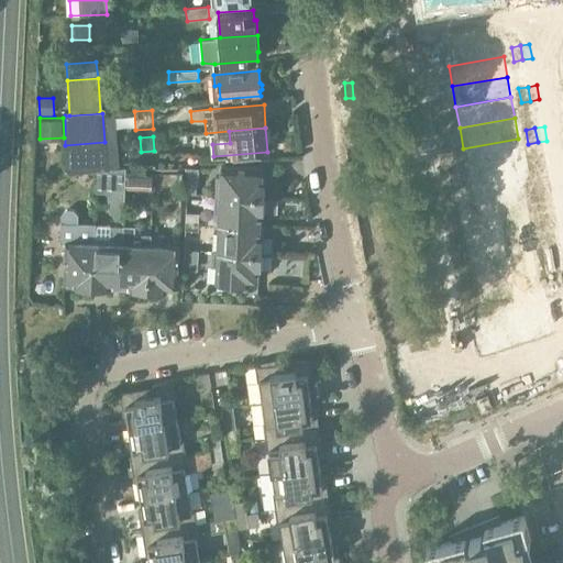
[(518,139),(463,148),(466,168),(521,158),(518,139)]
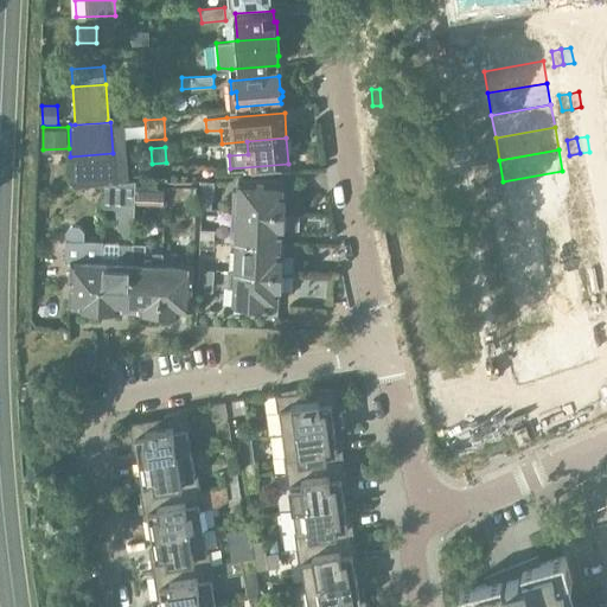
[(70,157),(70,186),(104,183),(115,181),(113,153),(70,157)]
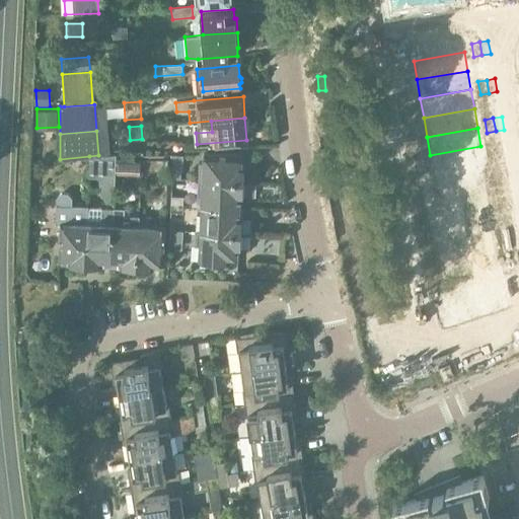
[(187,143),(186,133),(170,134),(168,136),(168,143),(187,143)]
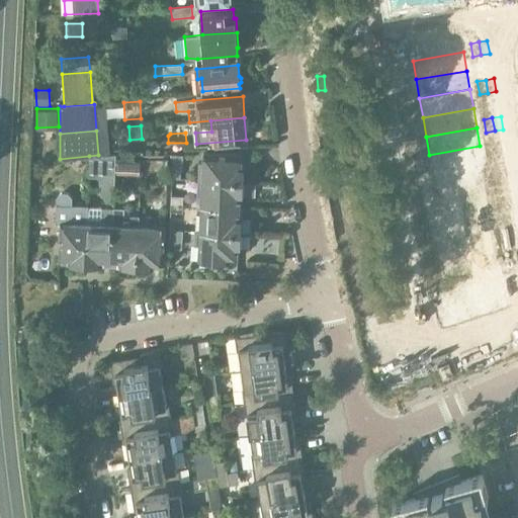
[(480,146),(429,155),(433,172),(433,174),(476,166),(476,168),(484,166),(480,146)]
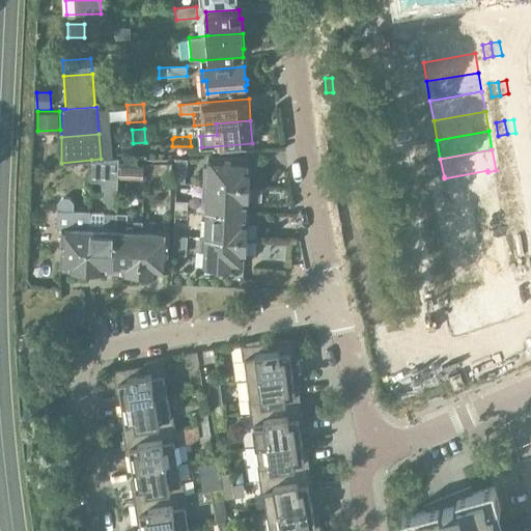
[(207,184),(250,186),(251,168),(248,168),(249,159),(210,157),(207,184)]
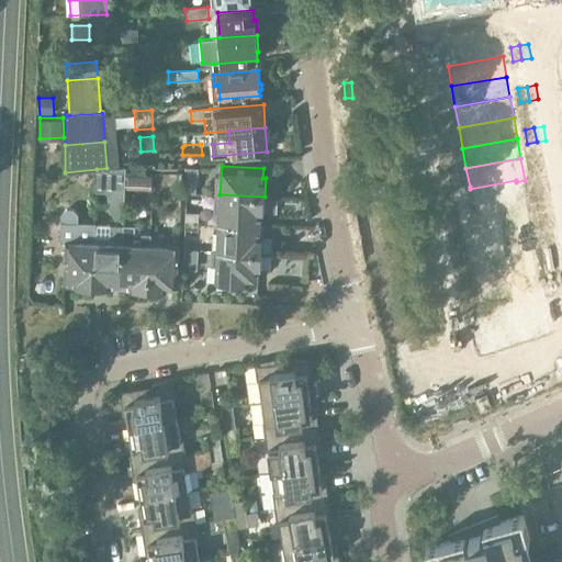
[(107,168),(97,169),(96,188),(113,189),(112,204),(124,204),(124,189),(125,171),(125,167),(107,168)]
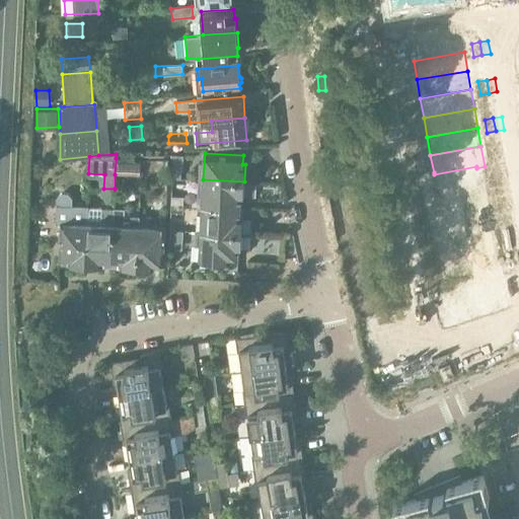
[(174,155),(173,165),(184,165),(186,155),(174,155)]
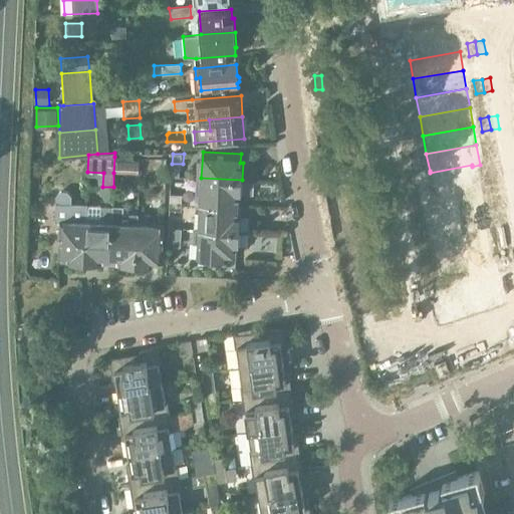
[(114,157),(113,173),(141,173),(139,155),(114,157)]
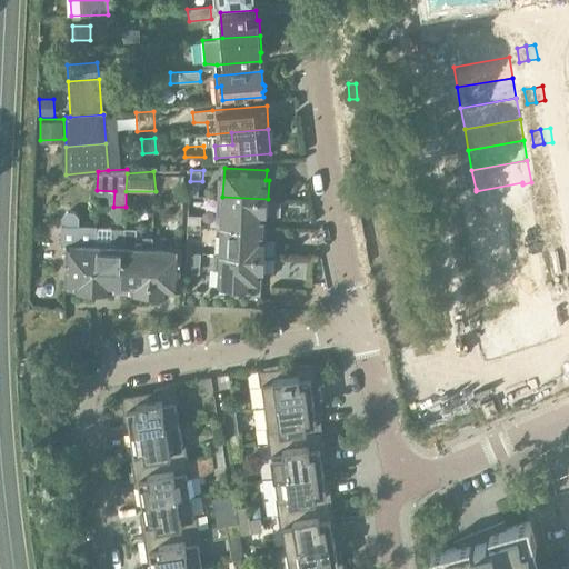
[(558,171),(548,172),(551,187),(560,186),(558,171)]
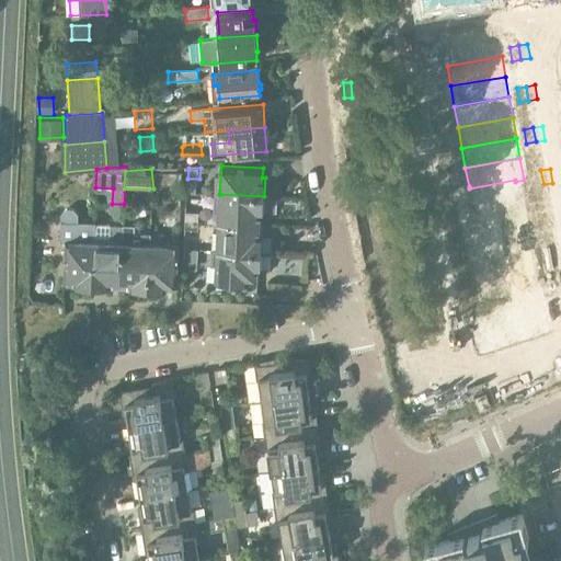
[(540,170),(531,171),(534,186),(544,184),(540,170)]
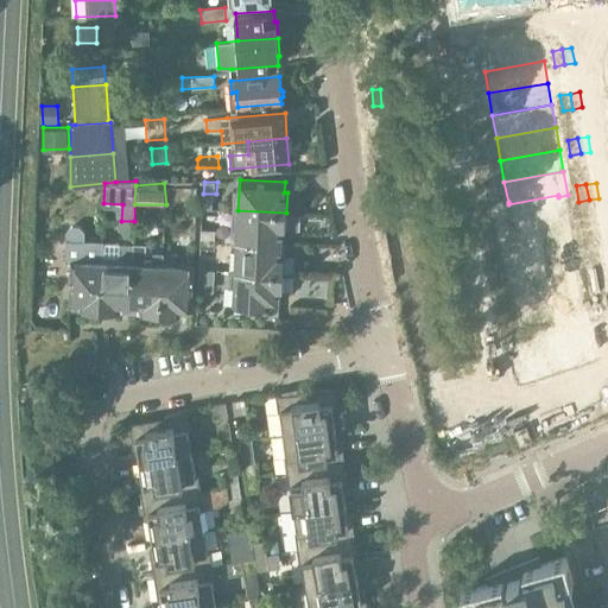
[(182,188),(181,206),(196,206),(197,206),(197,188),(196,187),(196,188),(182,188)]
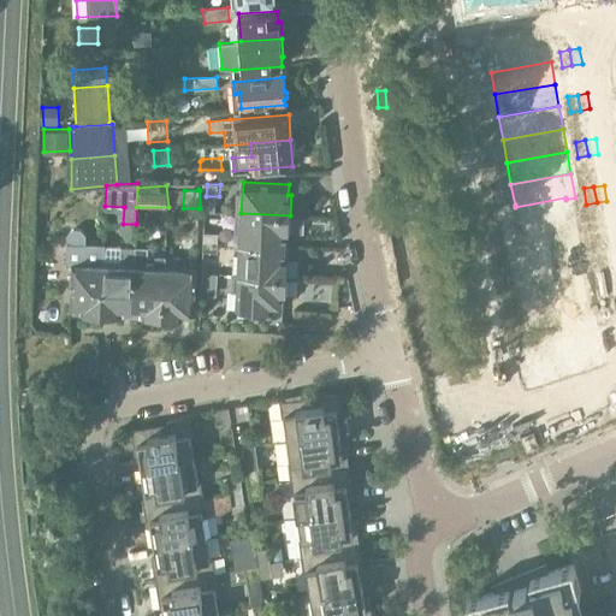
[(515,205),(505,207),(509,231),(569,220),(566,200),(566,197),(515,207),(515,205)]
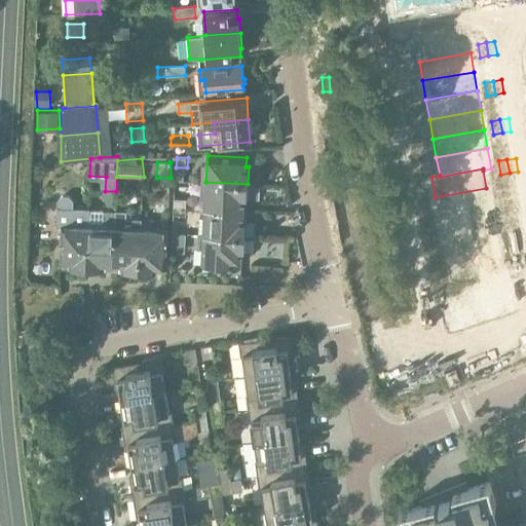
[(204,209),(245,211),(245,201),(247,201),(248,184),(205,182),(204,209)]
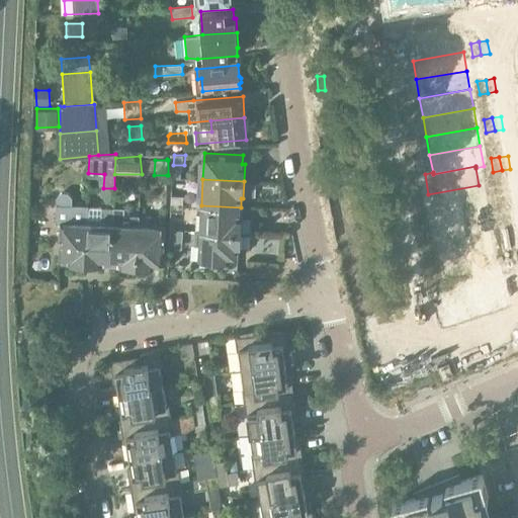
[(479,185),(428,194),(432,213),(482,204),(479,185)]
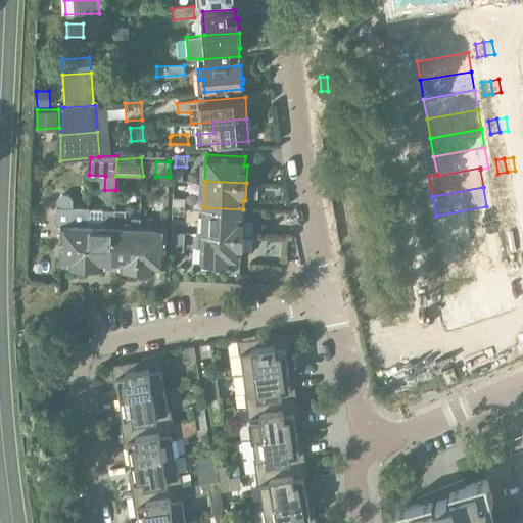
[(121,268),(138,269),(140,228),(141,218),(125,218),(125,210),(124,210),(125,193),(114,193),(113,210),(114,210),(112,266),(121,266),(121,268)]
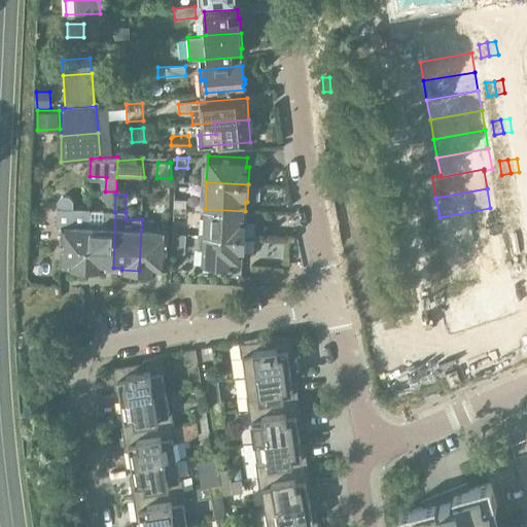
[(523,195),(515,197),(517,210),(525,209),(523,195)]
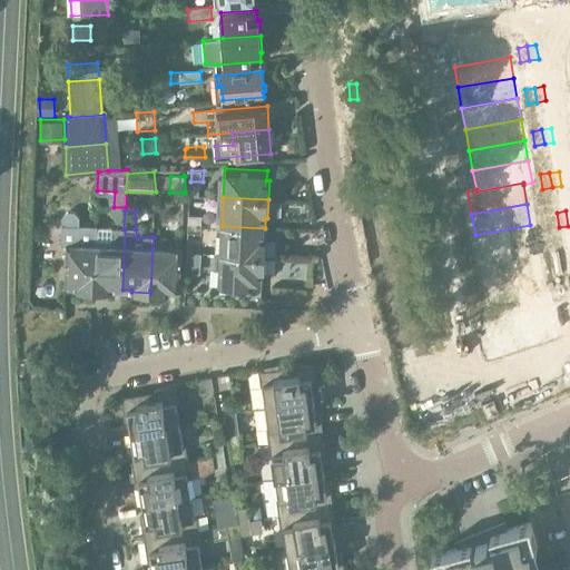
[(61,245),(62,245),(67,245),(65,287),(76,287),(75,290),(94,290),(96,245),(96,226),(79,226),(79,217),(75,212),(67,212),(62,216),(61,245)]
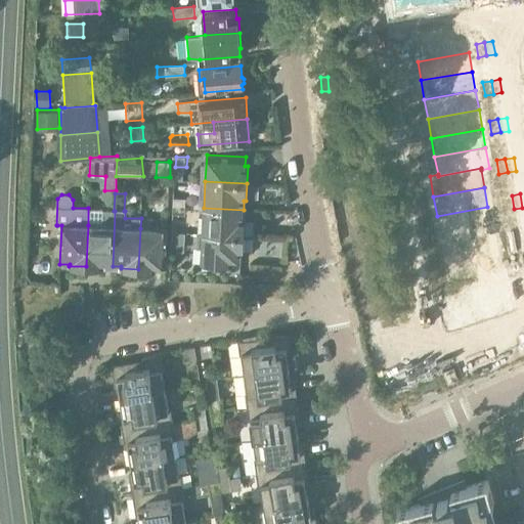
[(512,195),(503,197),(506,211),(514,209),(512,195)]
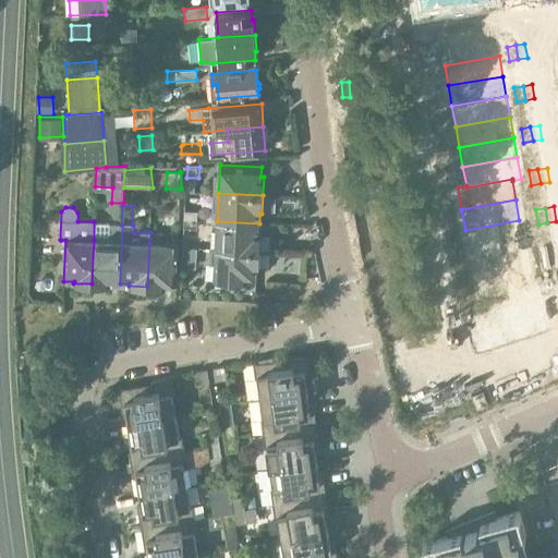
[(185,210),(184,219),(197,220),(198,211),(185,210)]
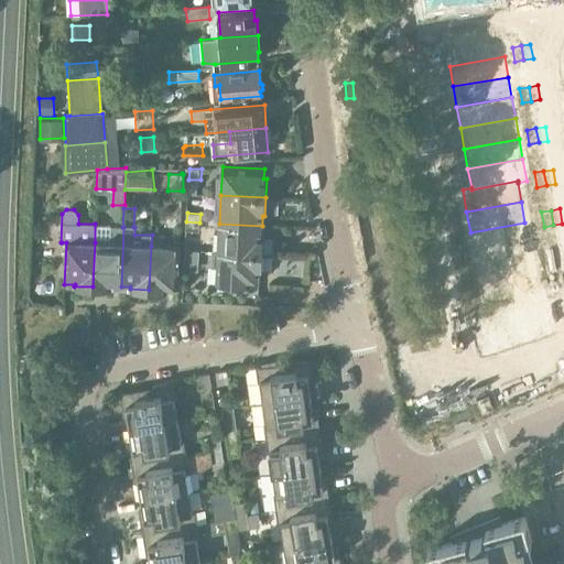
[(181,231),(182,218),(173,217),(172,230),(181,231)]
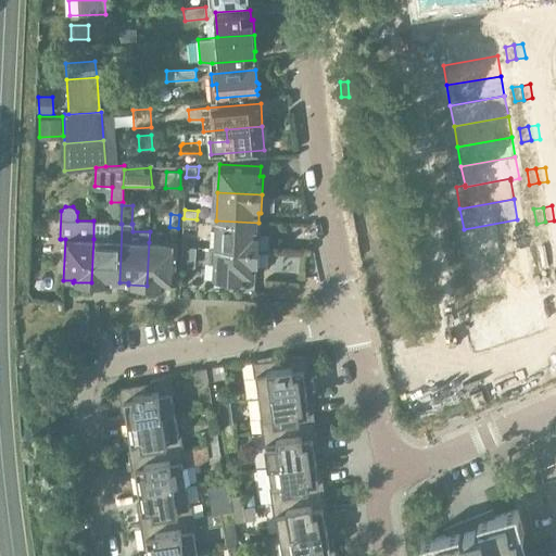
[(517,219),(464,229),(467,249),(521,240),(517,219)]
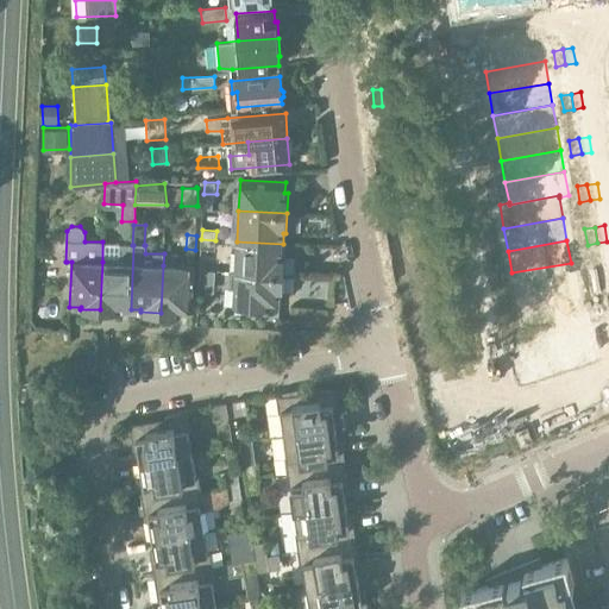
[(236,272),(284,275),(286,253),(282,253),(283,244),(237,242),(236,253),(233,252),(233,272),(236,272)]
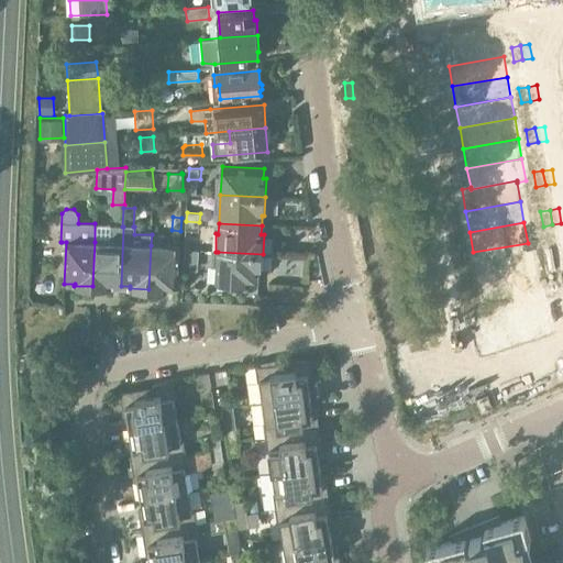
[(110,243),(95,242),(92,286),(111,287),(111,285),(121,286),(123,227),(122,227),(111,225),(110,243)]
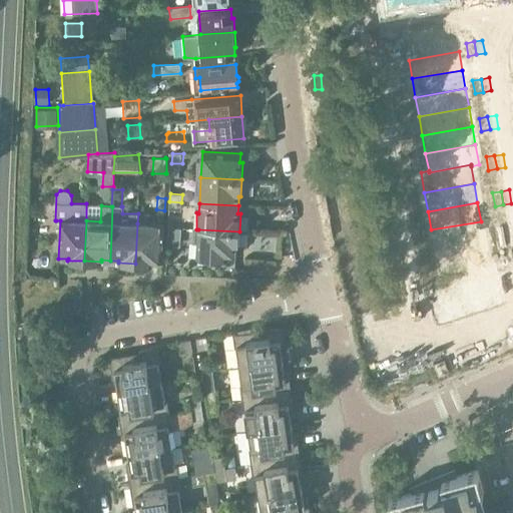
[(481,221),(431,229),(434,248),(484,239),(481,221)]
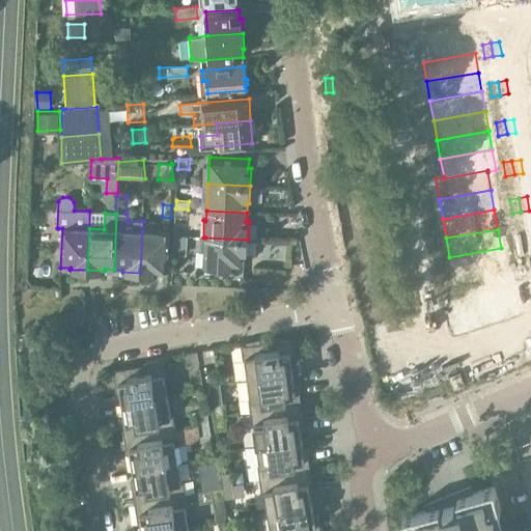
[(159,271),(168,272),(169,232),(142,231),(140,273),(159,273),(159,271)]
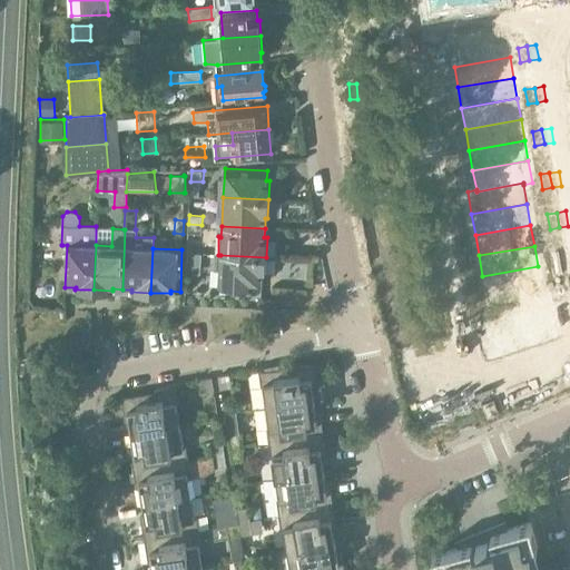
[(187,253),(187,262),(200,263),(200,254),(187,253)]
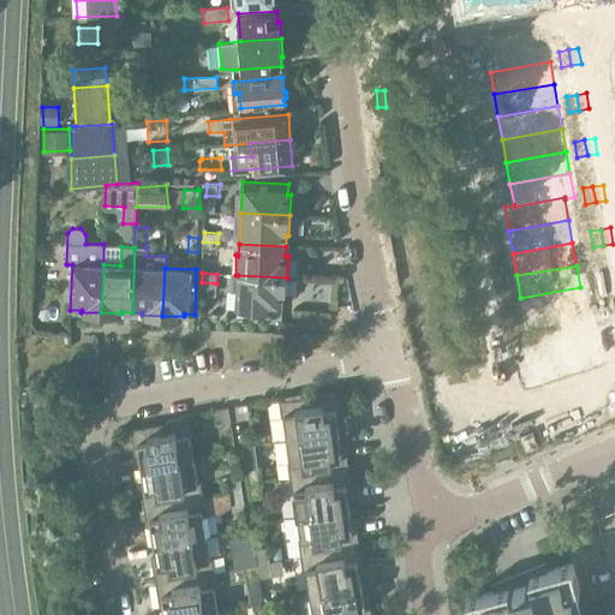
[(608,274),(598,276),(601,292),(611,290),(608,274)]
